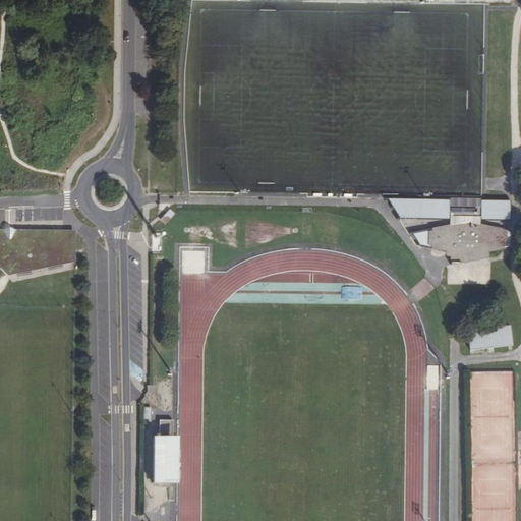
[(510,221),(510,201),(480,200),(480,207),(450,206),(450,200),(387,199),(399,219),(450,220),(450,218),(479,219),(479,221),(510,221)]
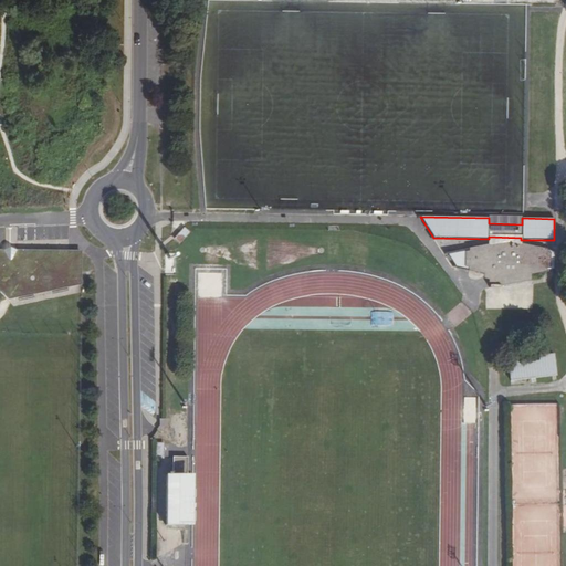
[(175,240),(180,244),(190,232),(185,228),(175,240)]
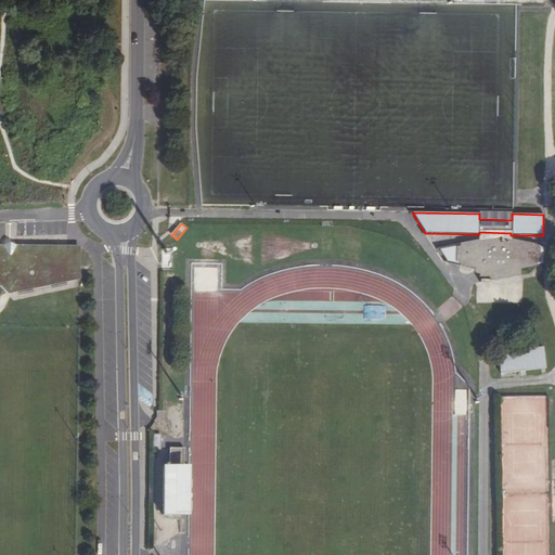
[(511,239),(511,235),(511,233),(479,232),(479,234),(478,241),(490,240),(499,237),(511,239)]
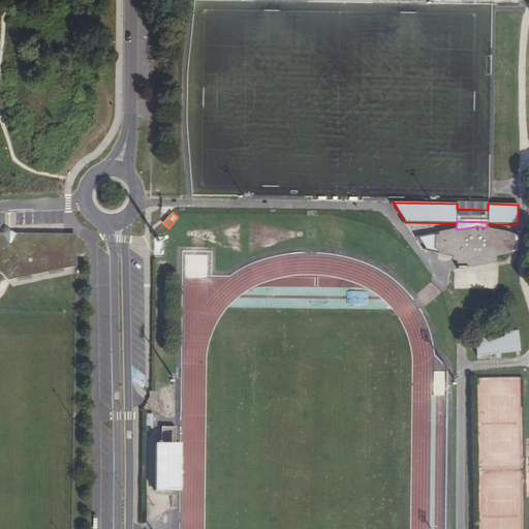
[(506,254),(511,234),(507,231),(487,227),(475,226),(474,227),(467,228),(456,229),(418,237),(423,243),(426,249),(437,252),(453,255),(453,260),(457,261),(458,263),(462,263),(469,267),(496,261),(496,255),(506,254)]
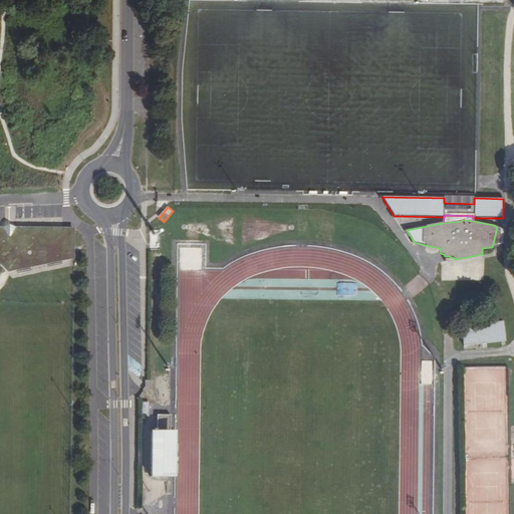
[(14,249),(14,228),(9,228),(0,227),(0,230),(4,231),(4,251),(0,251),(0,263),(8,271),(13,270),(12,264),(19,261),(15,249),(14,249)]
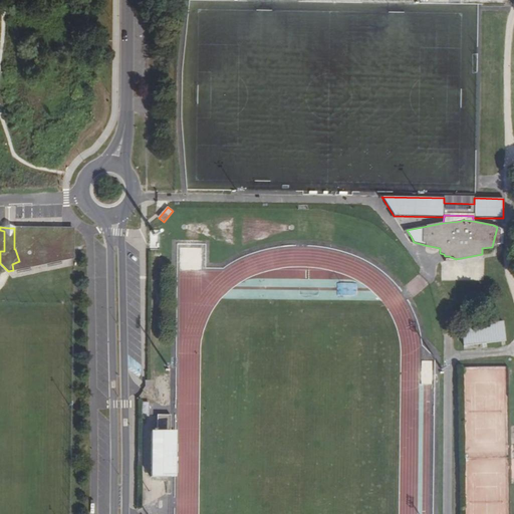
[(73,229),(14,228),(14,249),(15,249),(19,261),(12,264),(13,270),(61,260),(61,254),(62,250),(72,250),(73,229)]
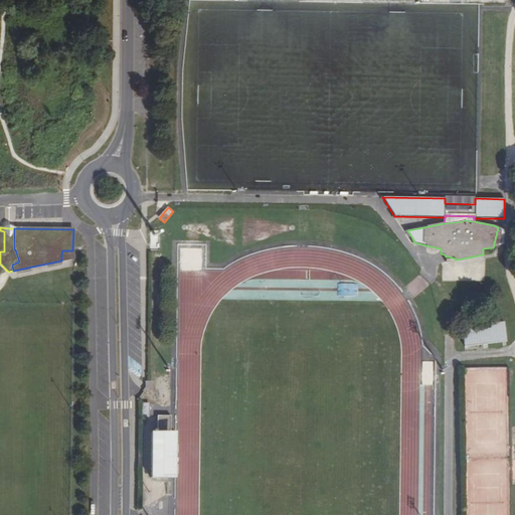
[(61,261),(72,259),(72,250),(62,250),(61,254),(61,261)]
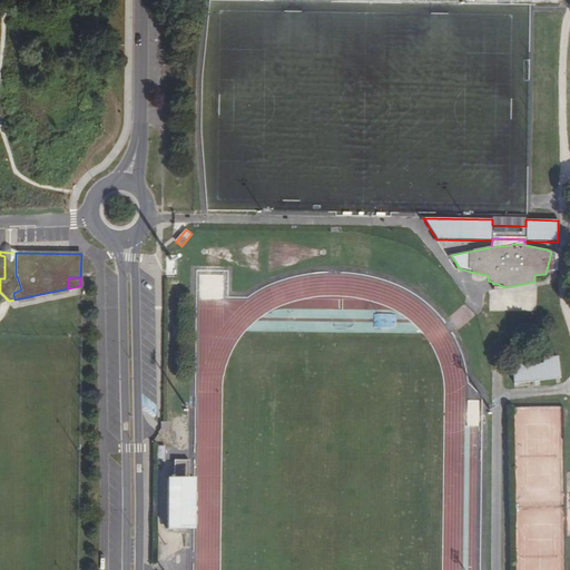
[(374,327),(395,326),(395,313),(374,314),(374,327)]
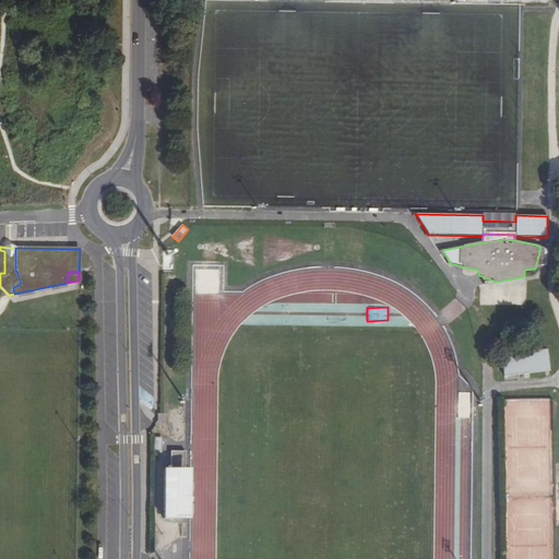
[(548,349),(502,355),(506,376),(550,370),(548,349)]
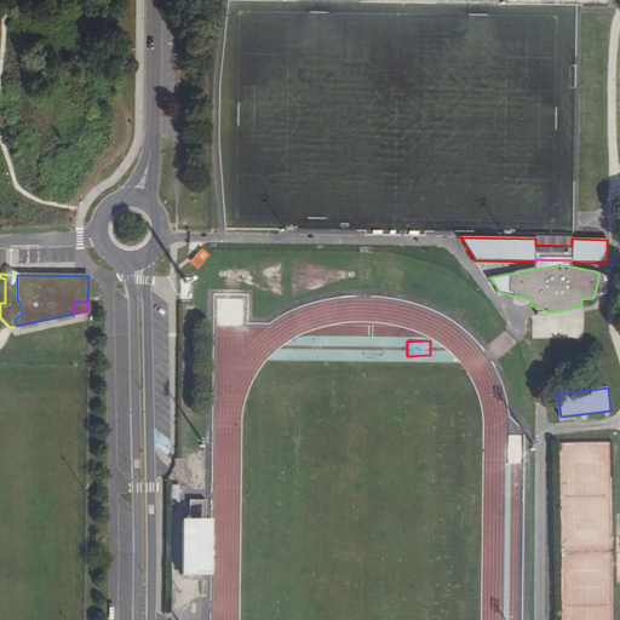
[(179,520),(179,577),(202,577),(204,500),(185,499),(185,518),(182,518),(182,520),(179,520)]
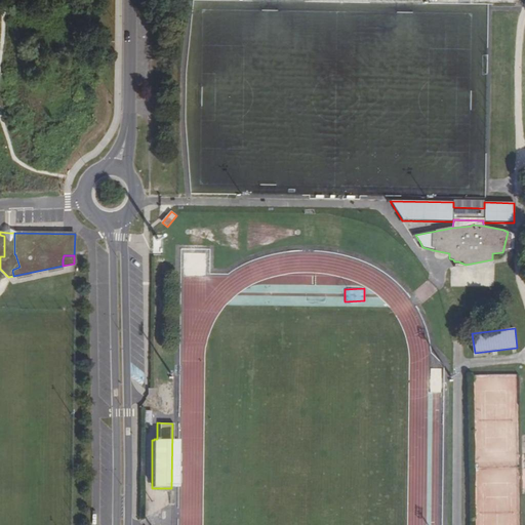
All buildings are outlined.
